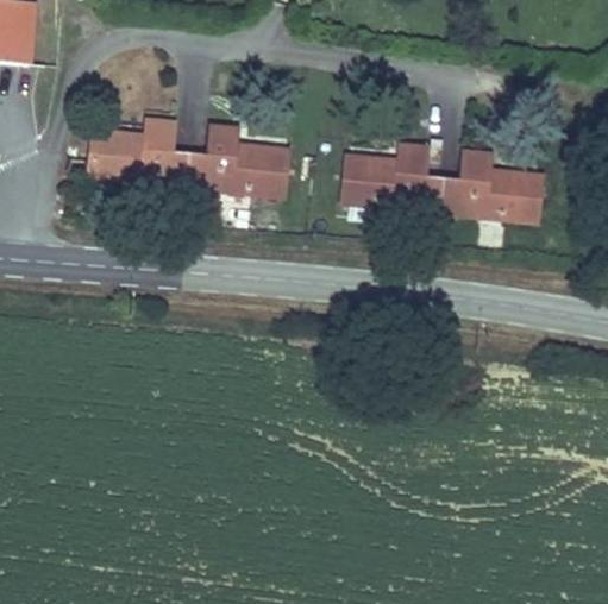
[(0,61),(29,64),(35,4),(8,0),(0,0),(0,61)]
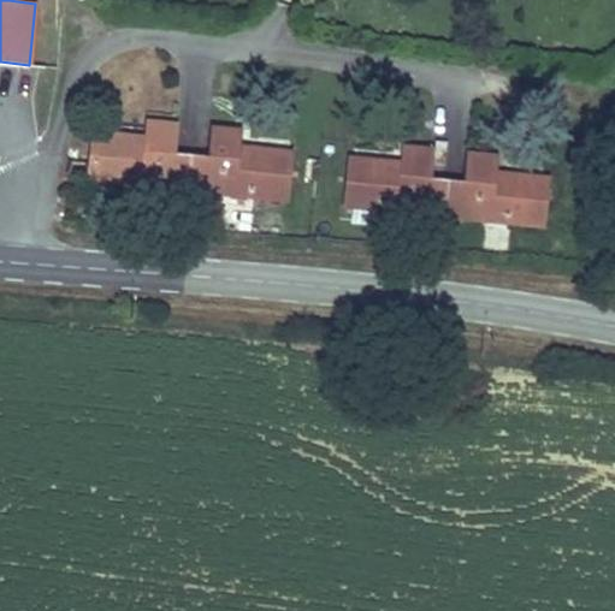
[(194,185),(196,154),(175,152),(178,118),(148,116),(147,134),(93,129),(89,177),(194,185)]
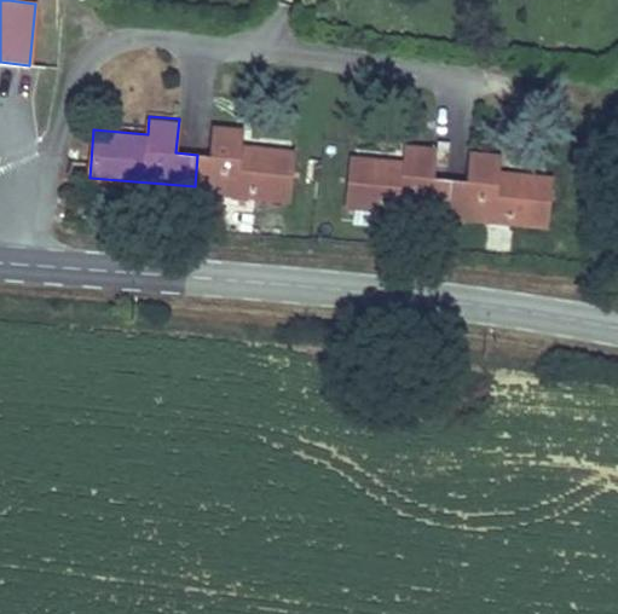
[(242,144),(243,125),(214,122),(212,156),(197,155),(195,186),(288,195),(292,148),(242,144)]
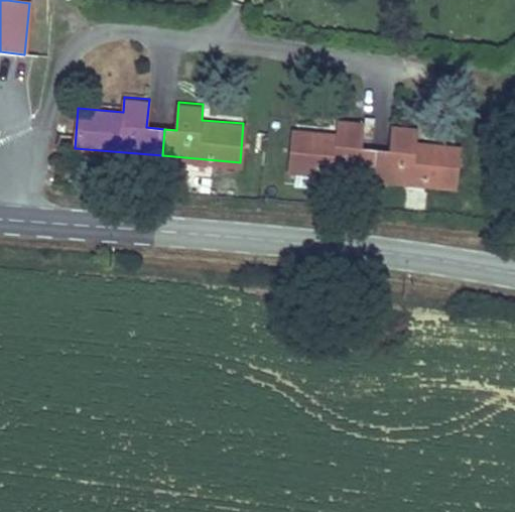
[(361,148),(364,122),(338,119),(337,132),(292,127),(288,173),(373,181),(377,149),(361,148)]
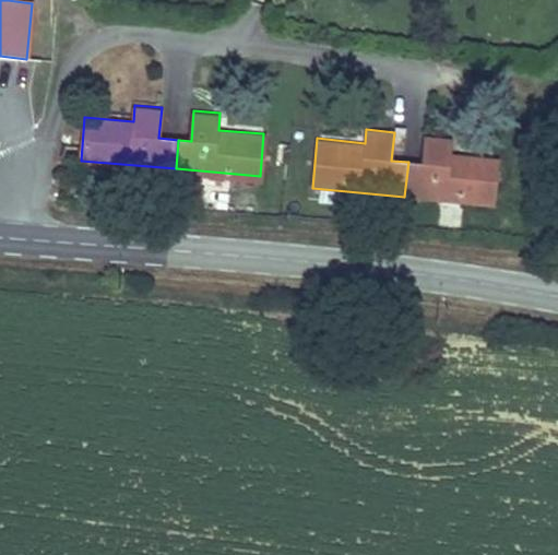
[(494,205),(499,158),(450,154),(452,139),(426,136),(423,163),(408,162),(404,197),(494,205)]
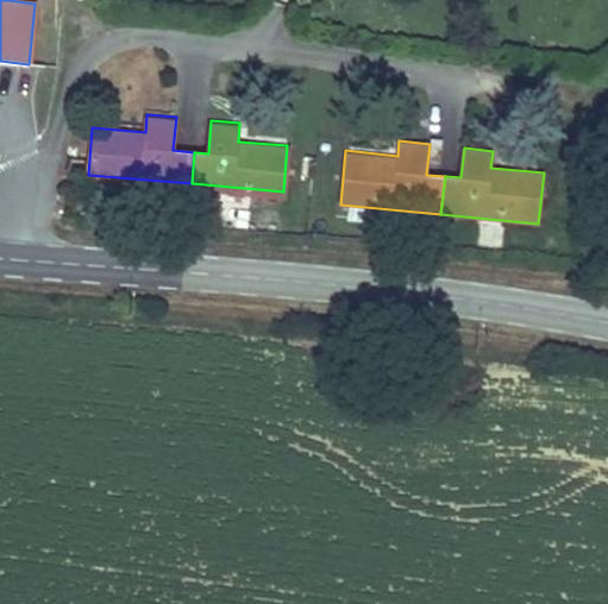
All buildings are outlined.
